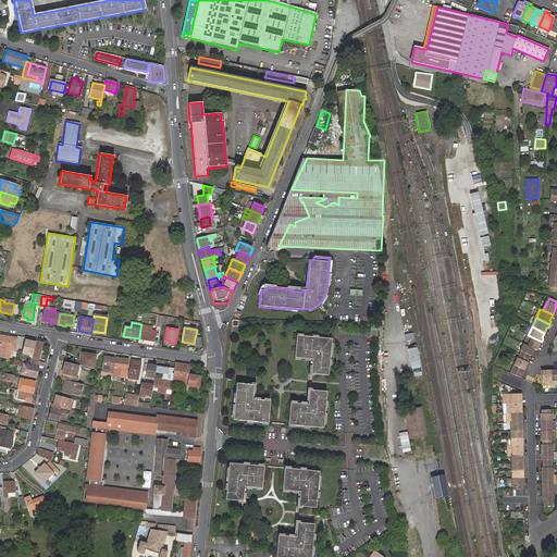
[(140,329),(139,338),(155,342),(156,332),(151,331),(140,329)]
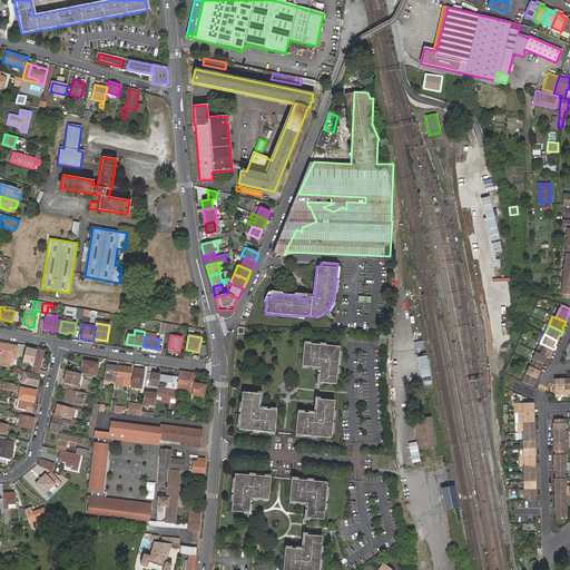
[(17,345),(0,343),(0,354),(0,363),(8,366),(10,356),(10,353),(7,353),(8,349),(16,350),(17,345)]
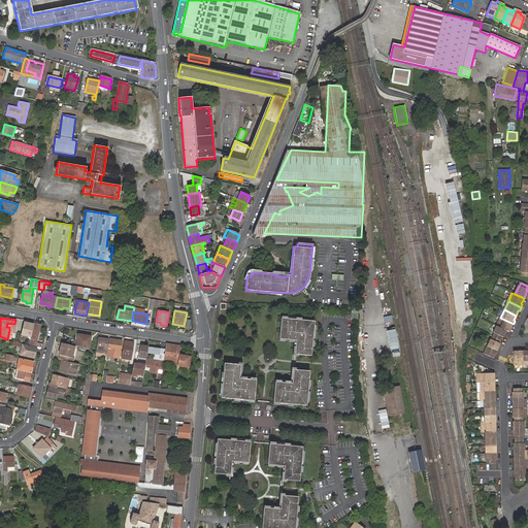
[(514,324),(500,318),(497,327),(506,331),(508,332),(510,327),(512,327),(514,324)]
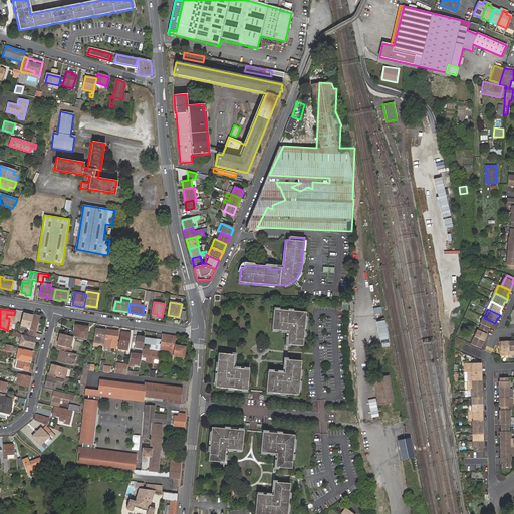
[(301,347),(304,313),(272,310),(270,330),(287,332),(285,345),(301,347)]
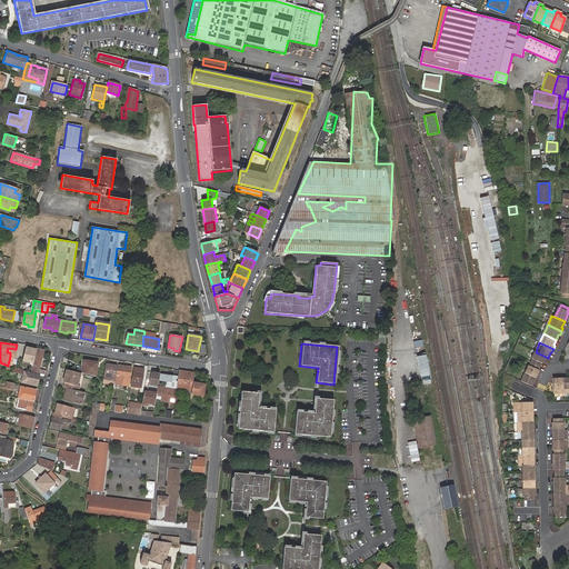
[(33,363),(36,349),(26,347),(22,361),(33,363)]
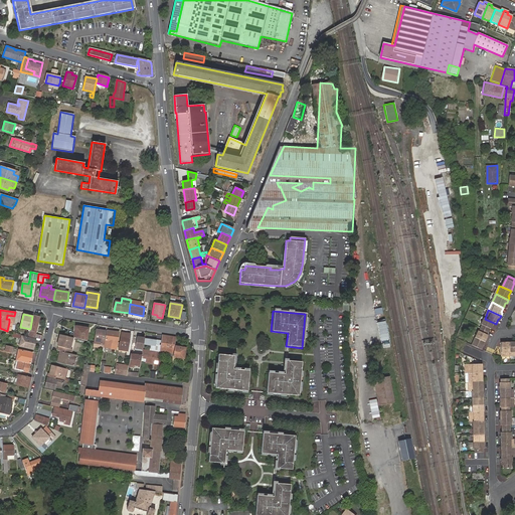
[(39,318),(33,316),(32,316),(30,329),(28,336),(40,339),(41,336),(35,335),(39,318)]
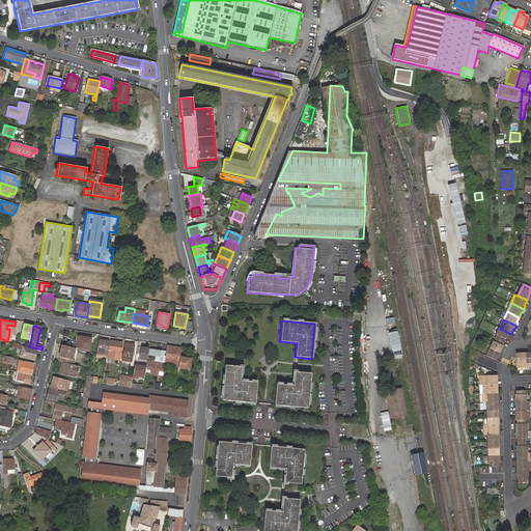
[(509,333),(500,329),(497,335),(498,336),(496,339),(504,342),(505,339),(506,339),(509,333)]
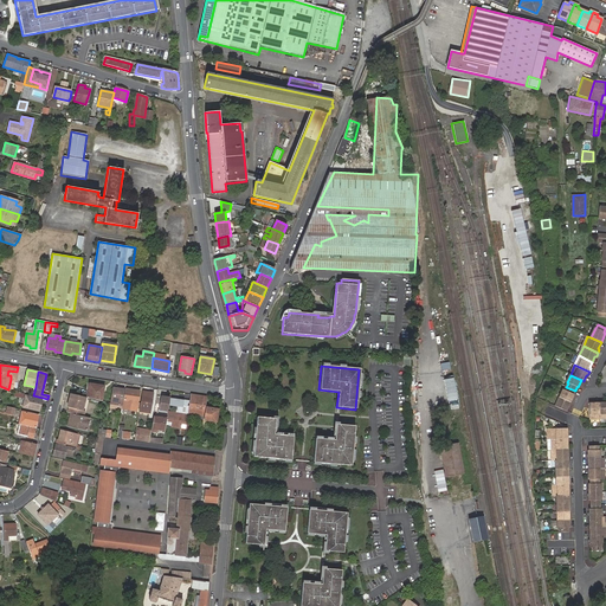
[(89,385),(86,398),(102,401),(103,391),(98,391),(98,386),(89,385)]
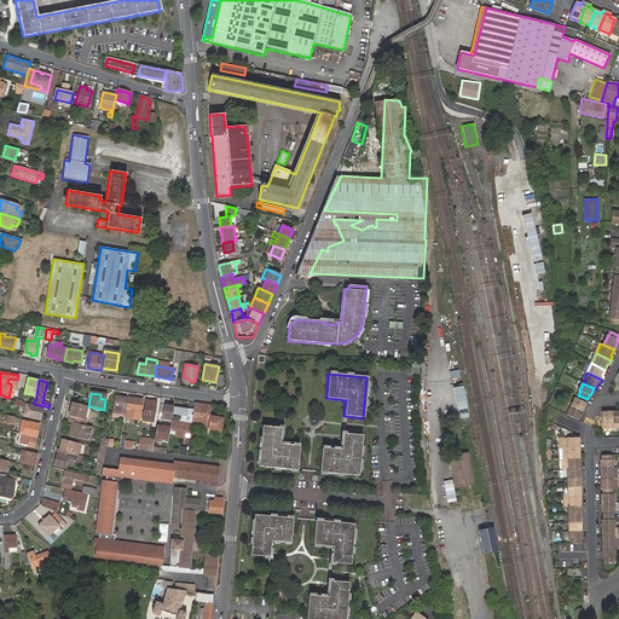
[(127,398),(115,395),(113,412),(115,412),(115,409),(122,410),(122,414),(125,414),(127,398)]
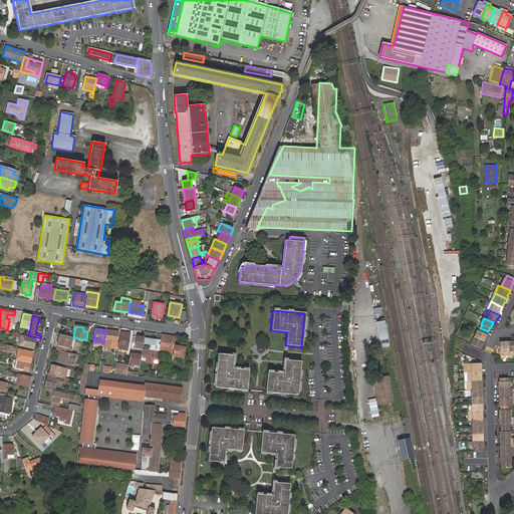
[(488,331),(480,328),(479,331),(478,330),(472,344),(481,349),(487,335),(486,334),(488,331)]
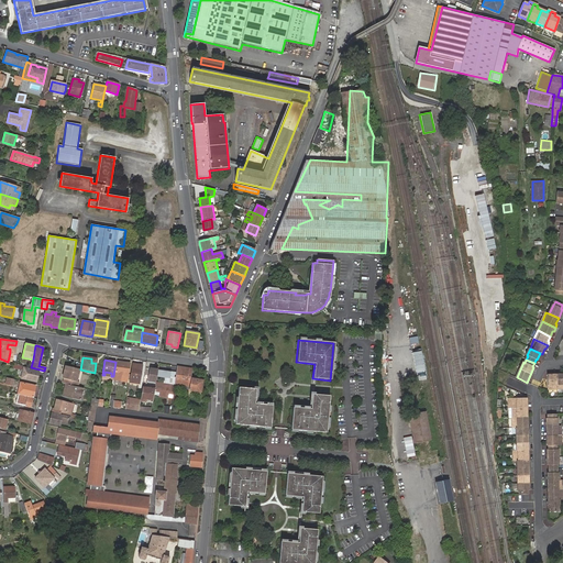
[(117,362),(114,376),(128,378),(131,364),(117,362)]
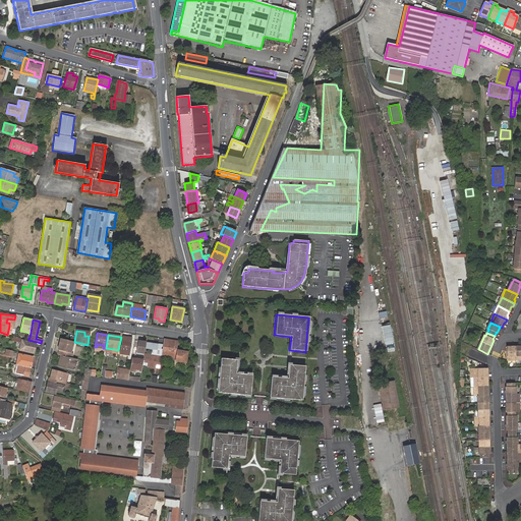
[(21,343),(19,350),(33,354),(36,343),(12,337),(11,341),(14,341),(21,343)]
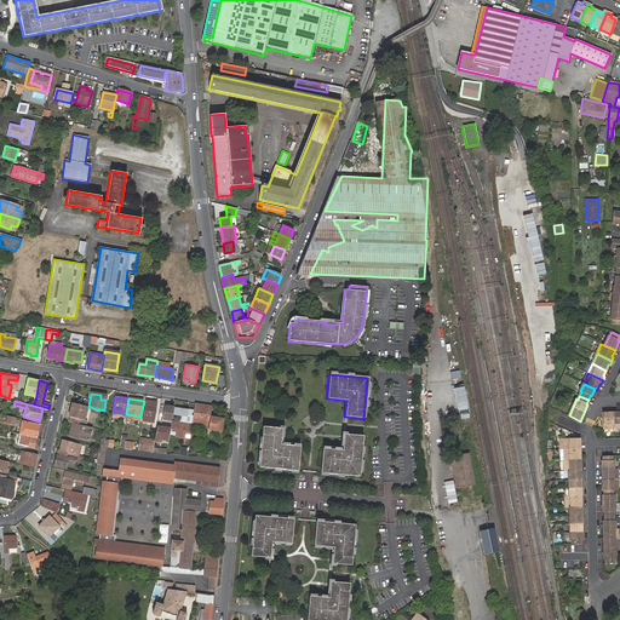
[(158,403),(145,401),(143,419),(142,422),(154,423),(158,403)]
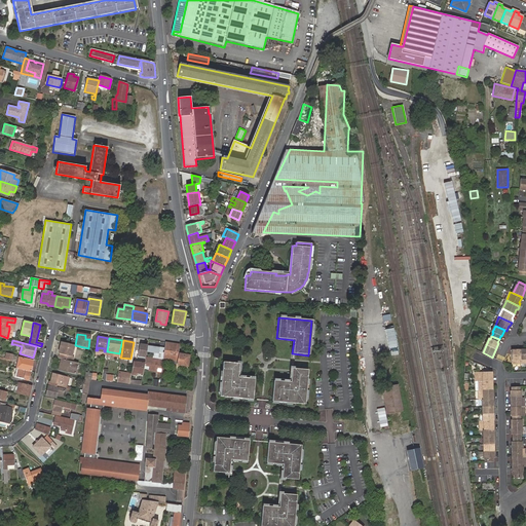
[(179,352),(180,345),(165,343),(164,348),(163,360),(174,362),(174,366),(174,367),(176,368),(177,365),(179,352)]
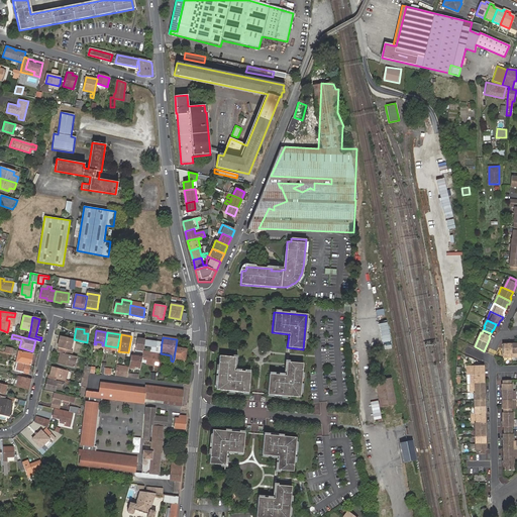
[(144,345),(145,340),(137,338),(135,349),(143,351),(144,345)]
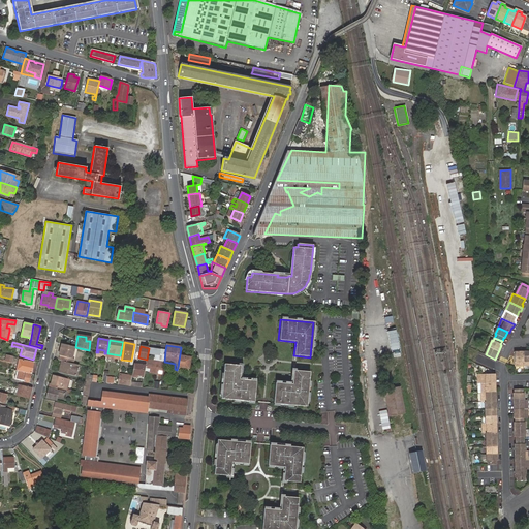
[(154,354),(153,361),(147,360),(146,367),(145,368),(150,369),(150,373),(157,374),(157,370),(160,370),(161,363),(161,361),(157,360),(157,358),(159,358),(161,349),(149,347),(149,348),(148,353),(154,354)]
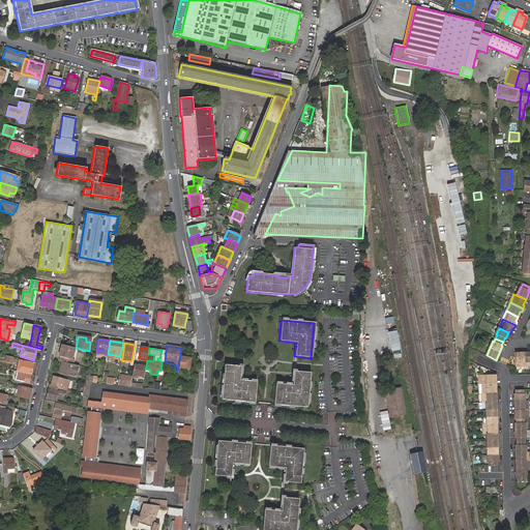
[(162,363),(164,363),(165,362),(166,351),(162,350),(159,358),(157,358),(157,360),(162,361),(162,363)]
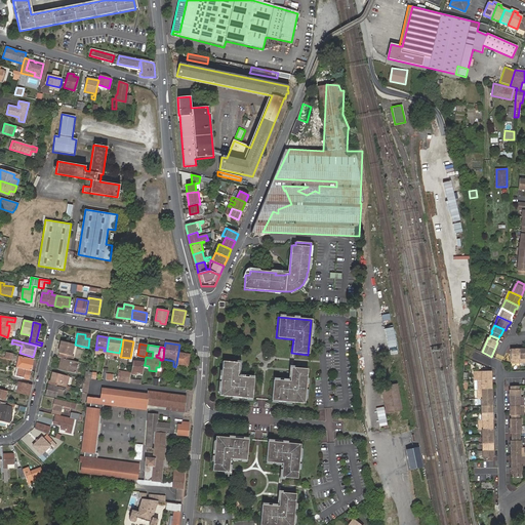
[(520,364),(520,351),(514,351),(514,349),(511,350),(511,364),(520,364)]
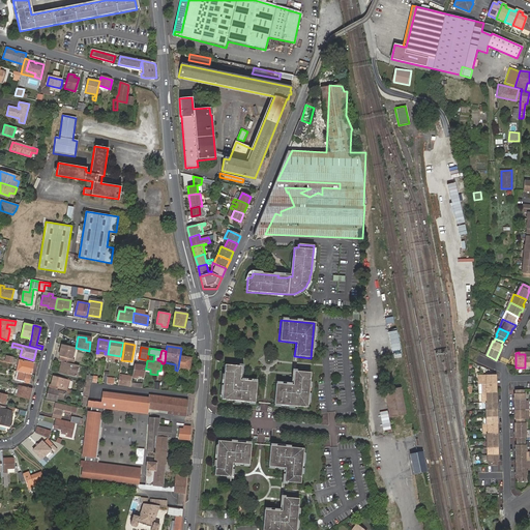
[(184,356),(180,355),(178,367),(189,370),(192,358),(184,357),(184,356)]
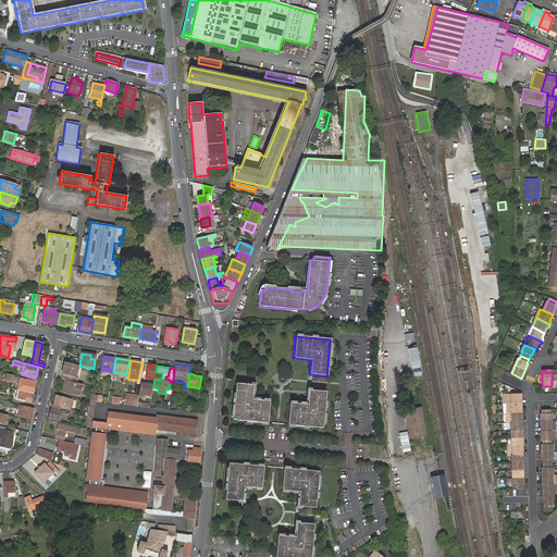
[(17,390),(33,393),(35,382),(20,379),(17,390)]
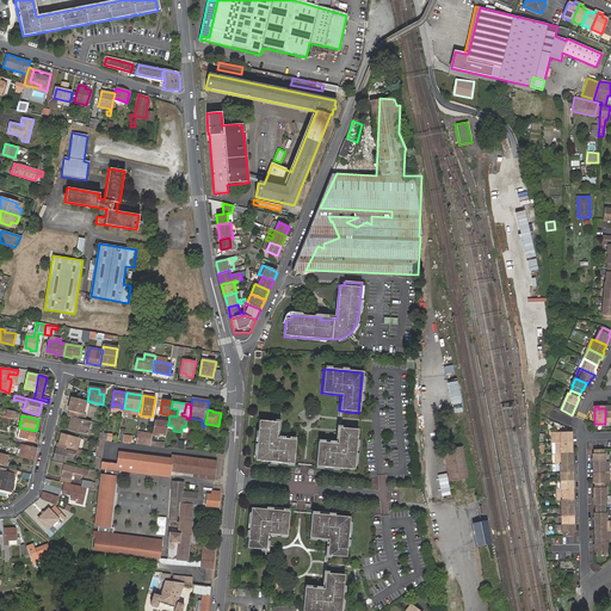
[(87,421),(74,418),(72,424),(71,424),(69,430),(88,434),(90,429),(86,427),(87,421)]
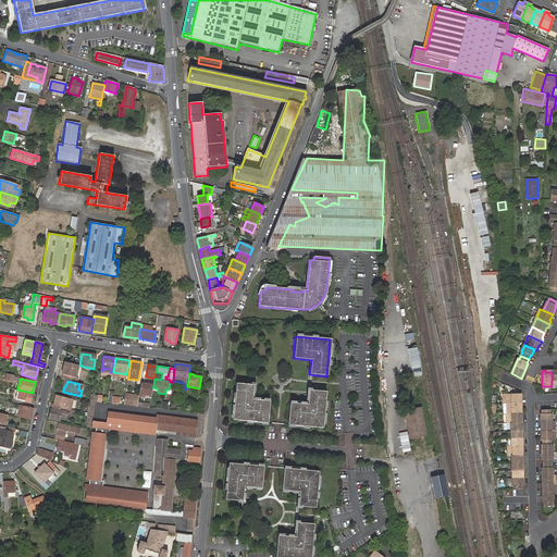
[(153,386),(140,384),(138,395),(151,396),(152,387),(153,386)]
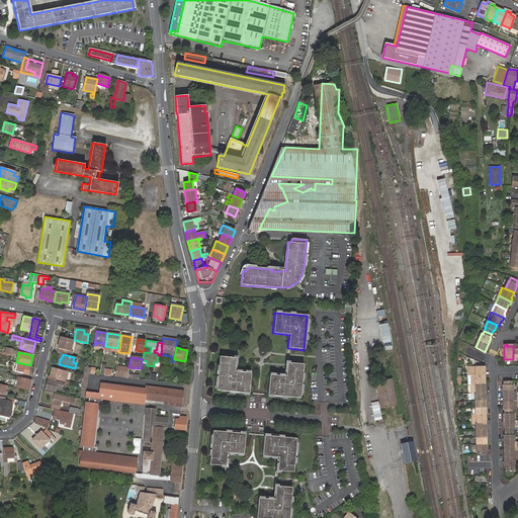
[(234,372),(235,358),(219,357),(216,392),(248,394),(250,373),(234,372)]
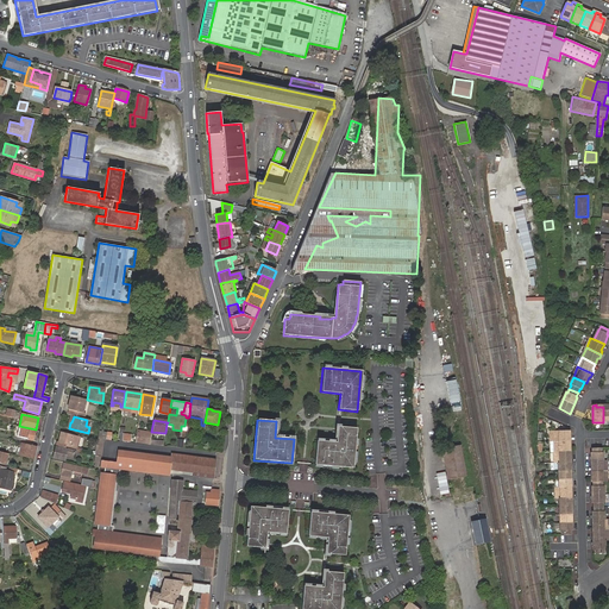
[(18,435),(27,439),(33,440),(35,432),(19,427),(18,435)]
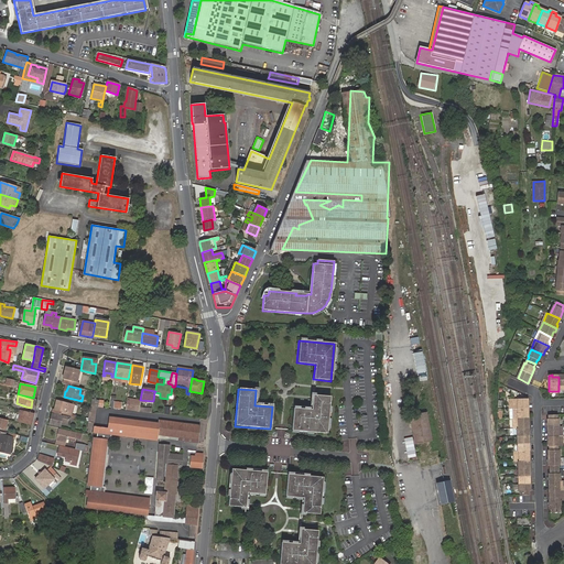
[(311,410),(293,409),(291,431),(326,434),(329,398),(312,396),(311,410)]
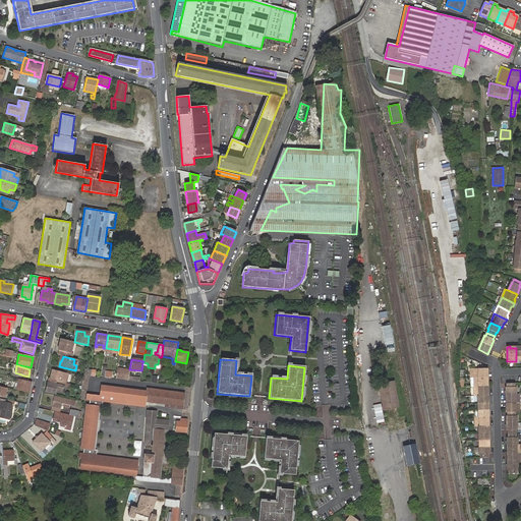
[(117,368),(115,380),(126,381),(127,378),(127,373),(119,372),(119,369),(120,369),(117,368)]
